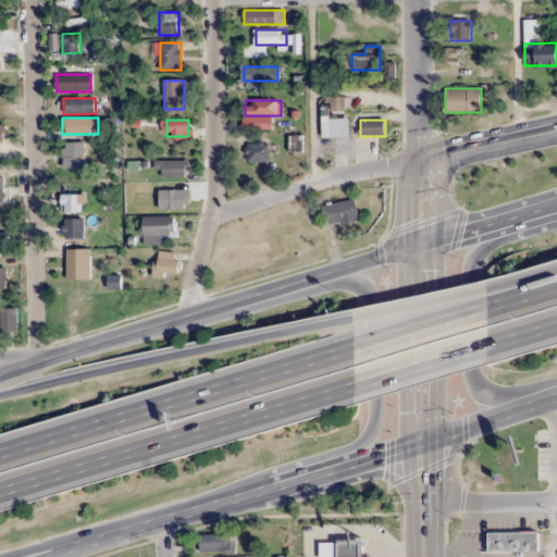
[(304,135),(289,135),(289,152),(304,152),(304,135)]
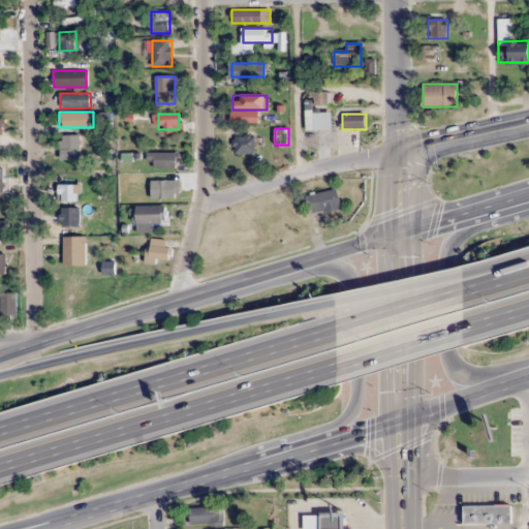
[(61,135),(61,160),(79,160),(79,135),(61,135)]
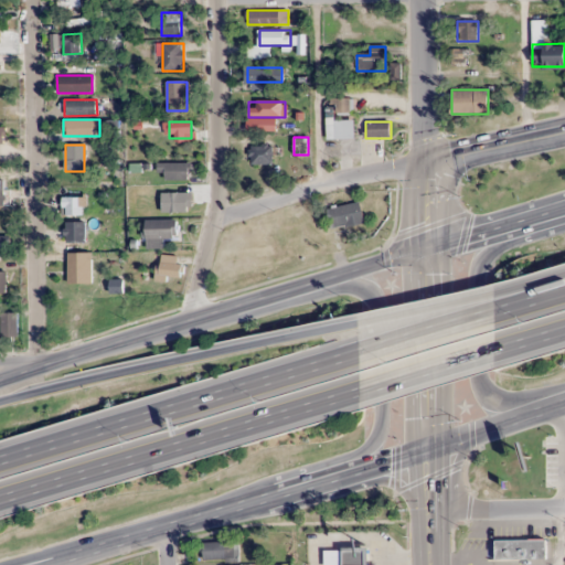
[(273,164),(273,146),(251,146),(251,164),(273,164)]
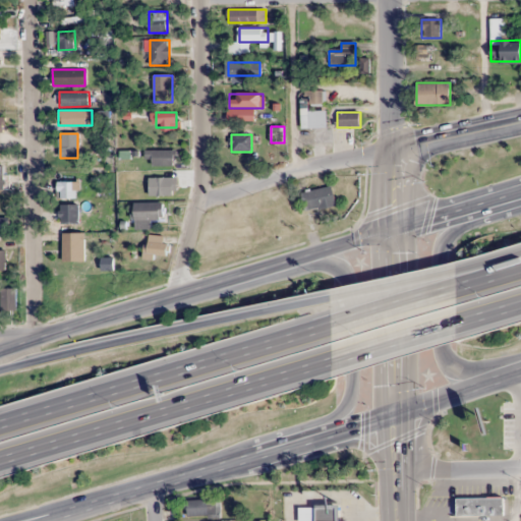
[(175,167),(175,151),(146,151),(146,158),(153,158),(153,167),(175,167)]
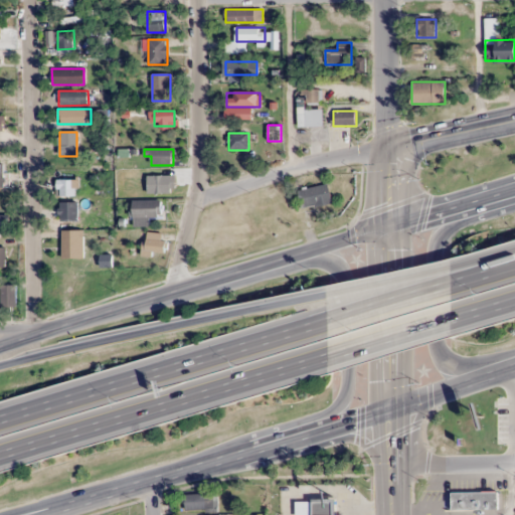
[(171,176),(147,176),(147,193),(171,193),(171,176)]
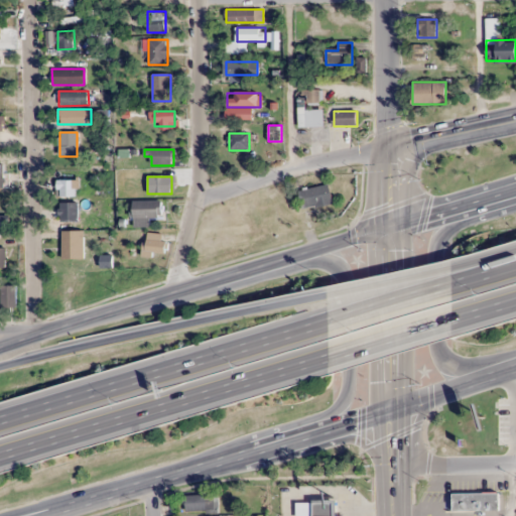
[(77,179),(57,179),(57,197),(77,197),(77,179)]
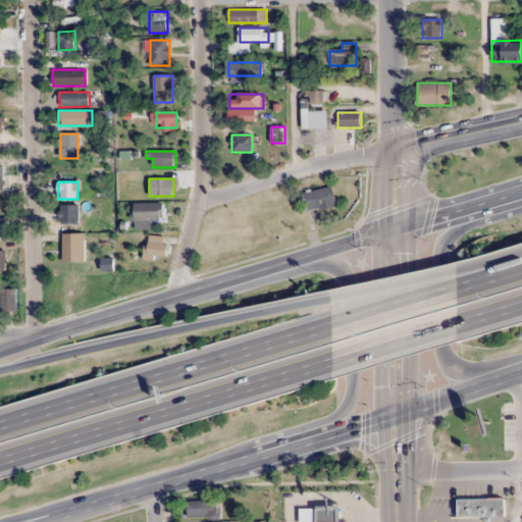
[(302,194),(307,212),(336,205),(332,187),(302,194)]
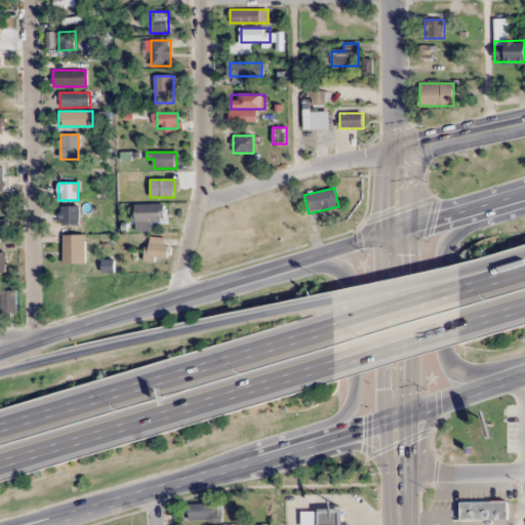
[(166,204),(135,204),(135,232),(154,232),(154,221),(166,221),(166,204)]
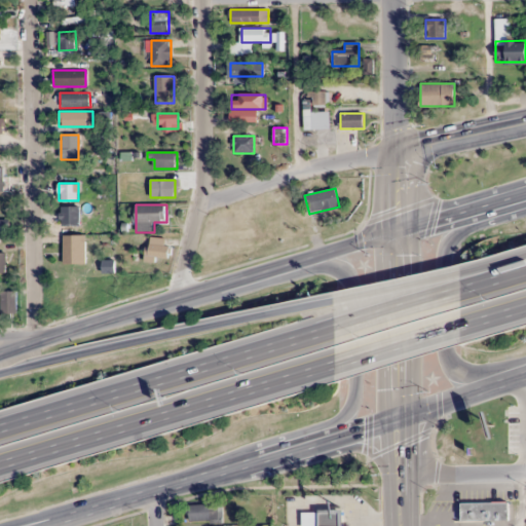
[(79,207),(60,207),(60,226),(79,226),(79,207)]
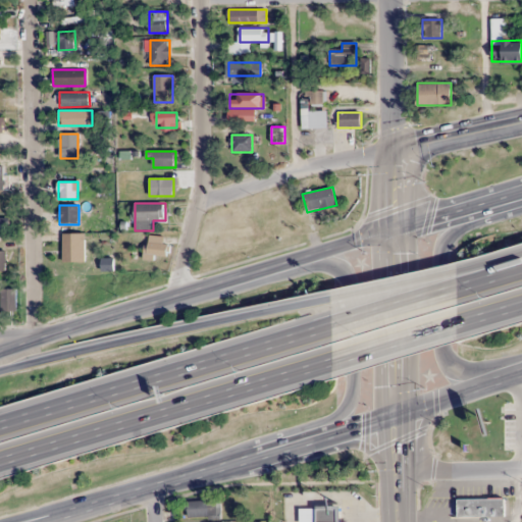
[(85,263),(85,235),(62,235),(62,263),(85,263)]
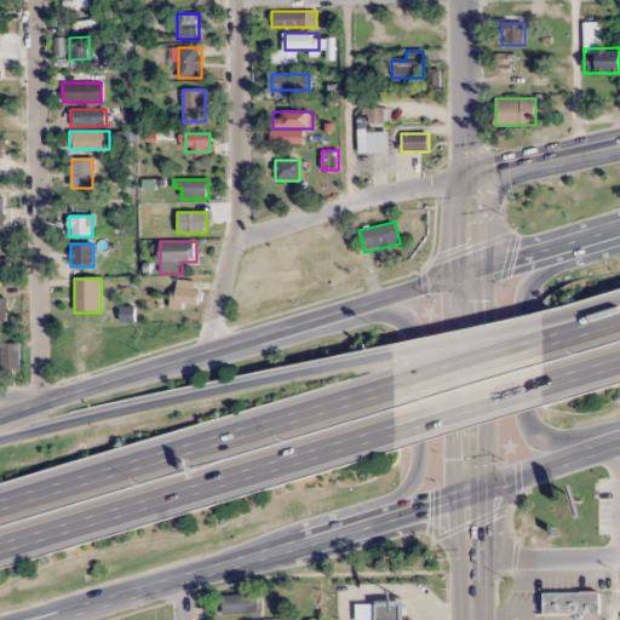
[(199,281),(172,281),(172,310),(199,310),(199,281)]
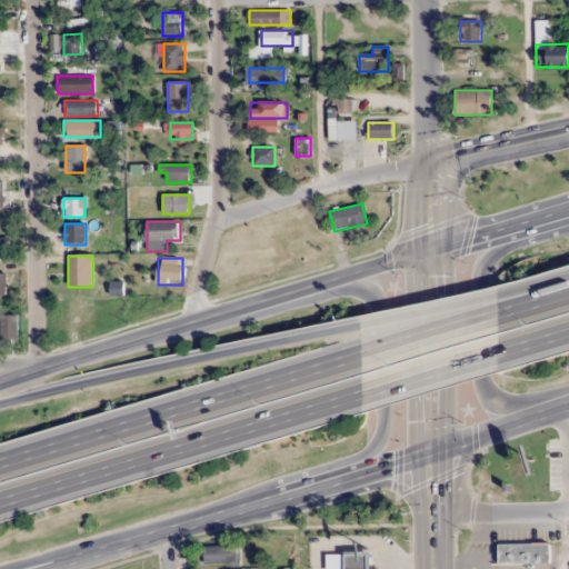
[(19,315),(1,315),(1,340),(19,340),(19,315)]
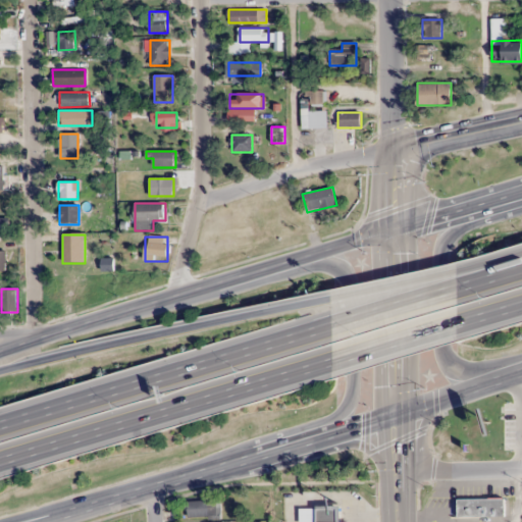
[(441,374),(428,373),(428,385),(440,386),(441,374)]
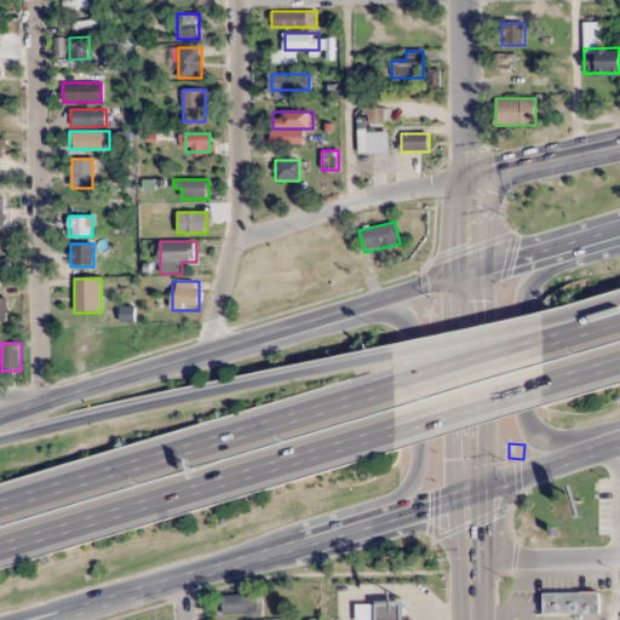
[(598,614),(598,591),(543,591),(543,614),(598,614)]
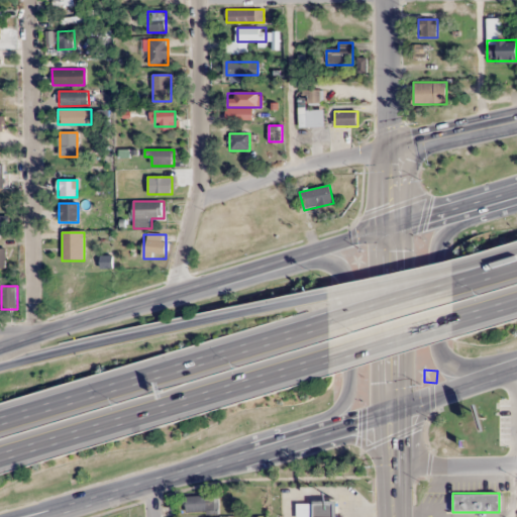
[(218,496),(186,496),(186,512),(218,512),(218,496)]
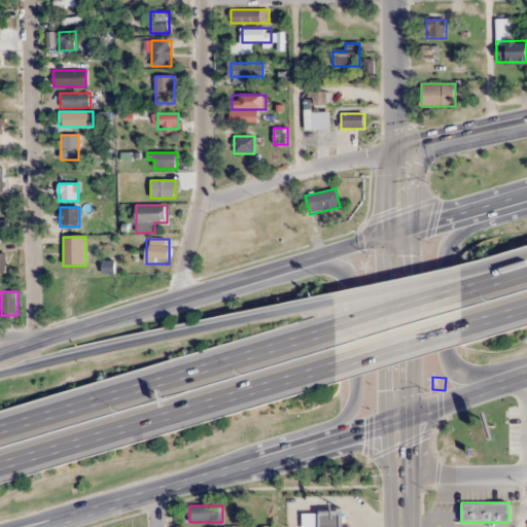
[(340,526),(341,512),(303,512),(303,526),(340,526)]
